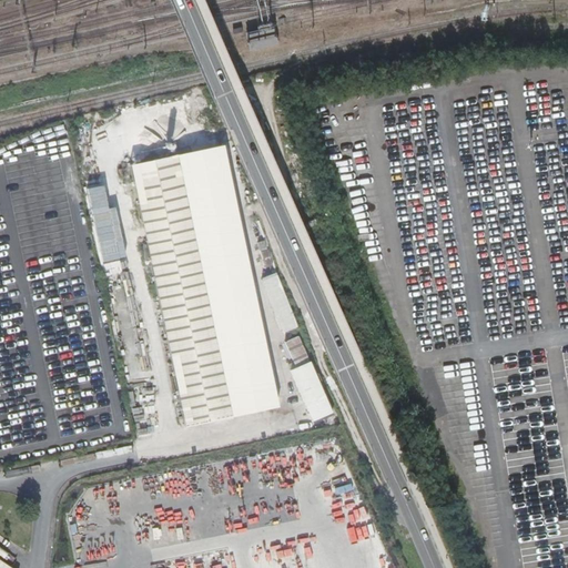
[(241,31),(246,50),(275,43),(271,23),(241,31)]
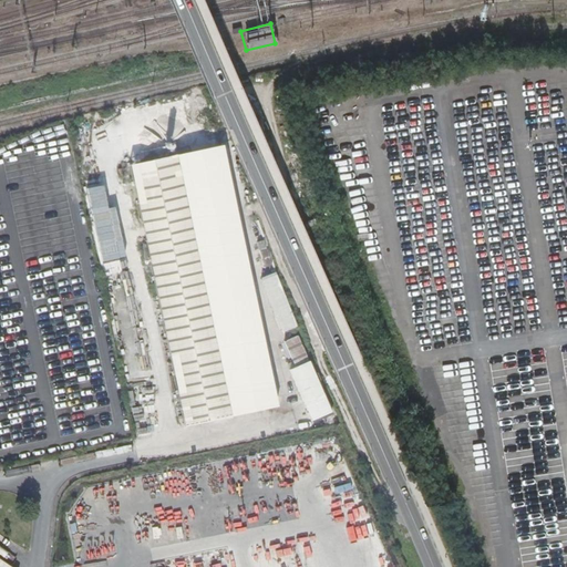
[(187,425),(279,406),(225,146),(132,166),(187,425)]
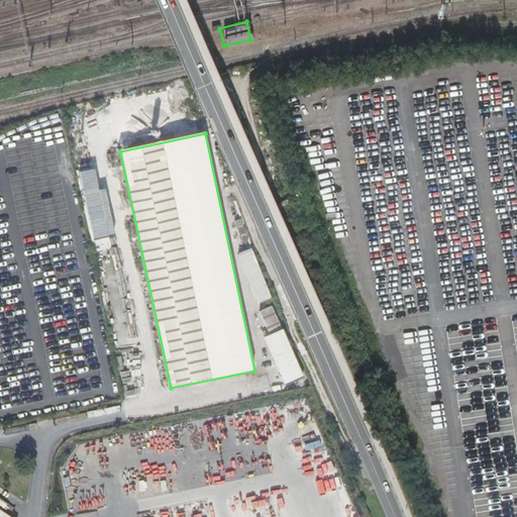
[(254,303),(269,298),(251,247),(236,252),(254,303)]
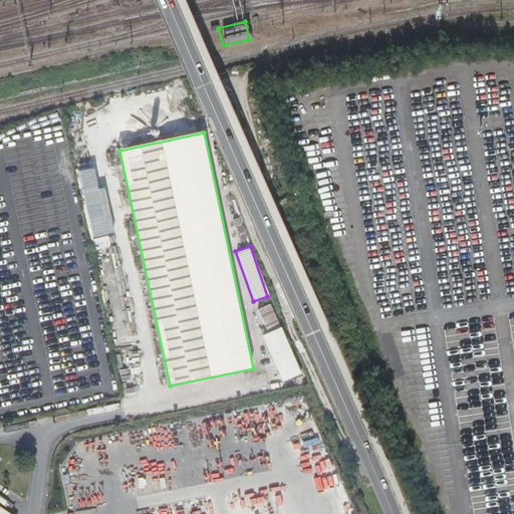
[(268,305),(257,310),(267,333),(261,335),(274,363),(291,356),(280,331),(268,305)]
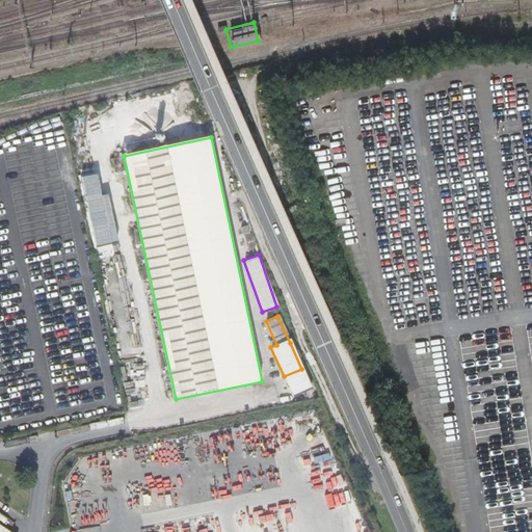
[(114,445),(100,448),(101,454),(115,451),(114,445)]
